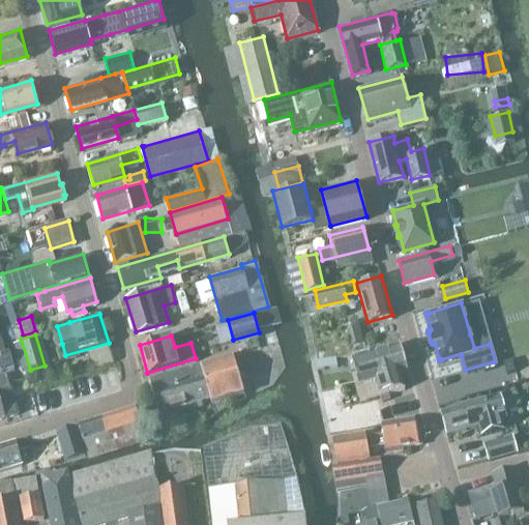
[(369,349),(353,353),(356,367),(359,380),(375,375),(380,392),(404,386),(400,369),(407,366),(400,343),(370,352),(369,349)]
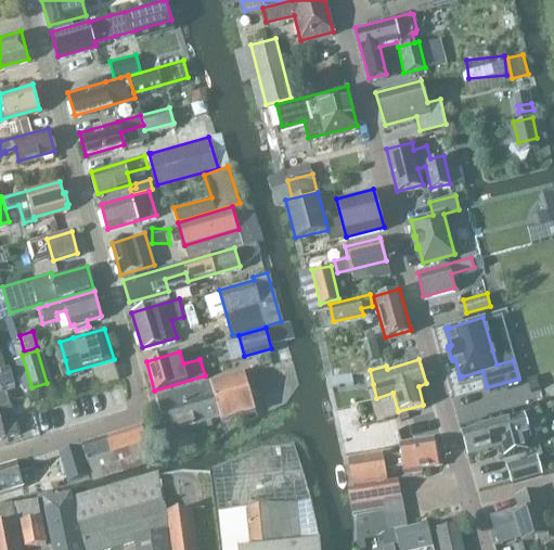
[(0,386),(14,382),(9,365),(0,367),(0,386)]
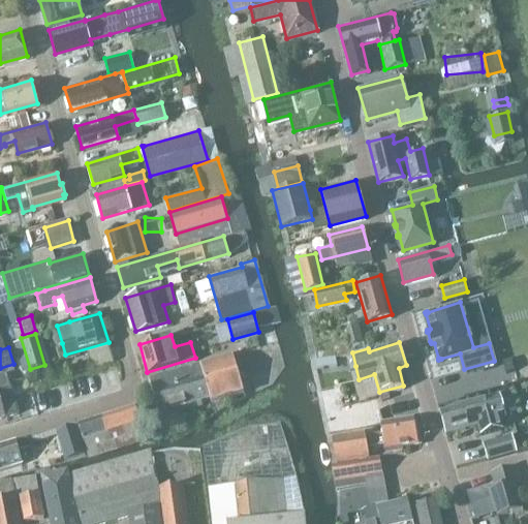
[(149,375),(159,410),(210,395),(211,399),(243,390),(231,350),(149,375)]
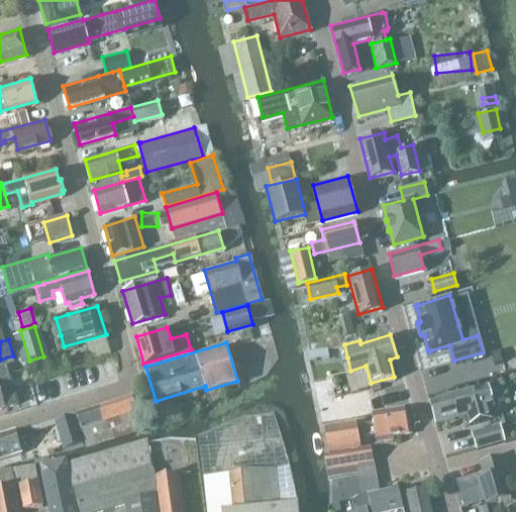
[(328,354),(327,346),(306,349),(308,357),(328,354)]
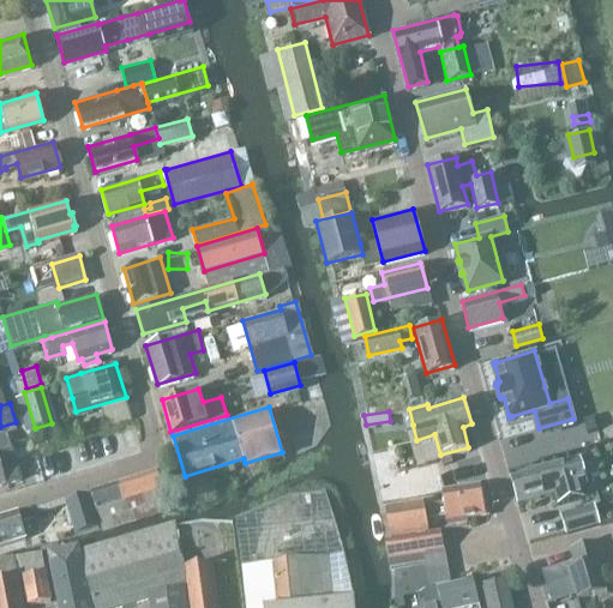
[(101,435),(127,423),(122,413),(96,425),(101,435)]
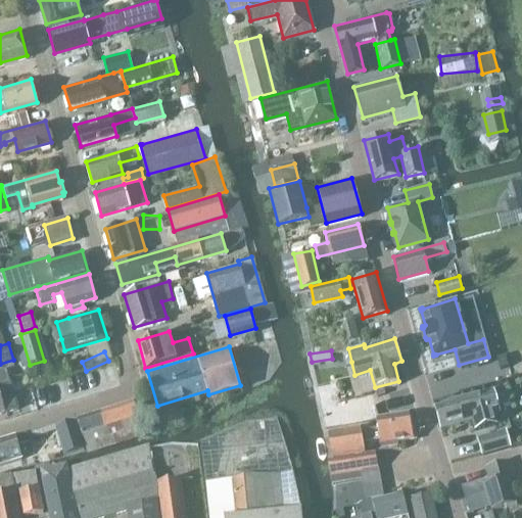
[(319,367),(324,396),(342,394),(337,365),(319,367)]
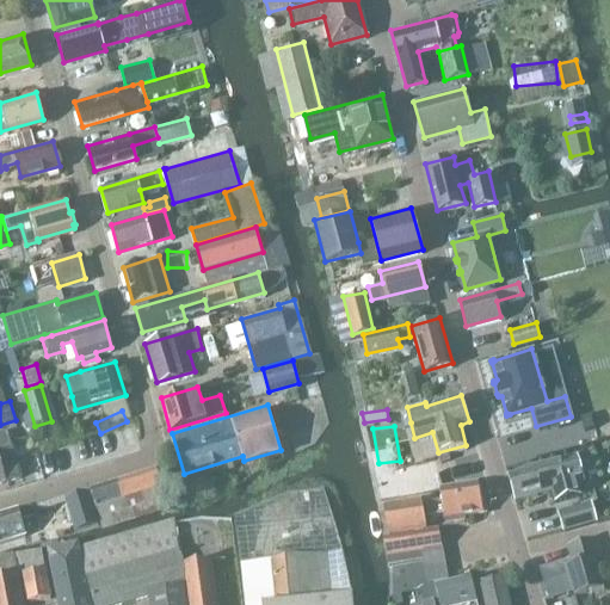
[(5,428),(0,430),(0,445),(10,443),(5,428)]
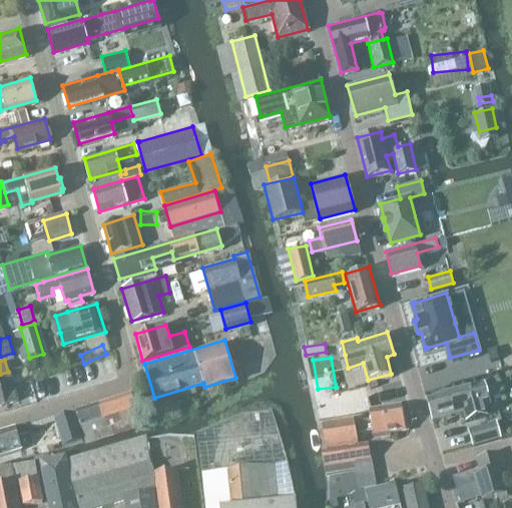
[(23,370),(26,396),(41,394),(38,368),(23,370)]
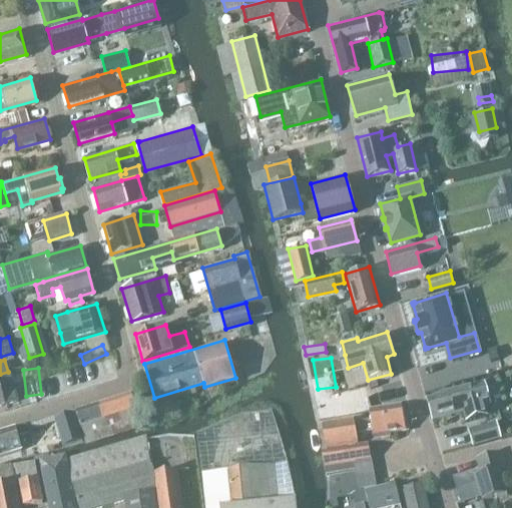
[(0,403),(17,398),(9,372),(0,375),(0,403)]
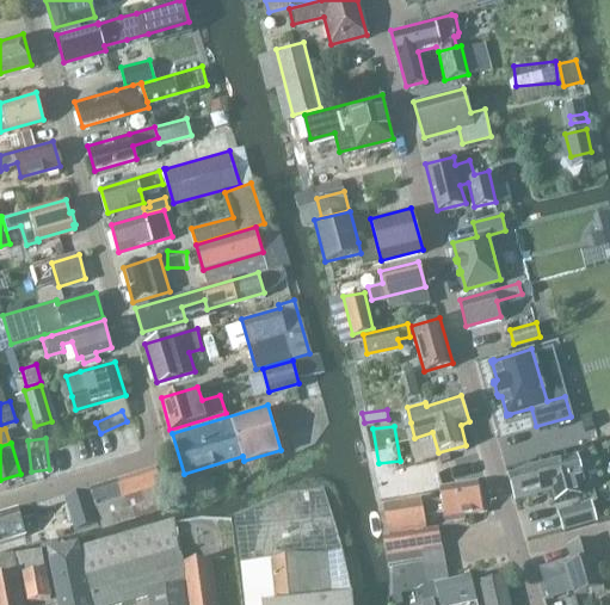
[(538,463),(507,473),(515,497),(552,487),(555,498),(580,492),(577,480),(584,477),(577,452),(538,463)]
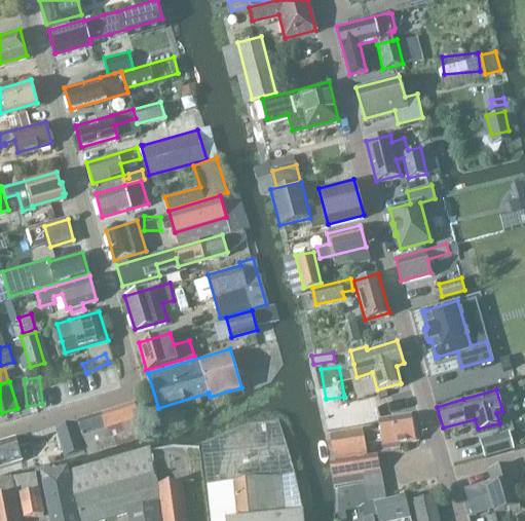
[(105,426),(100,411),(77,418),(81,434),(105,426)]
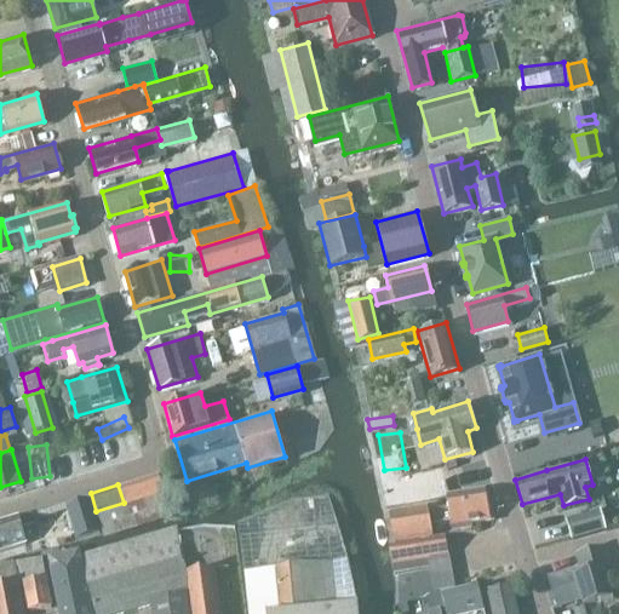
[(431,508),(434,521),(450,518),(452,528),(471,526),(470,521),(489,517),(485,487),(446,493),(448,505),(431,508)]
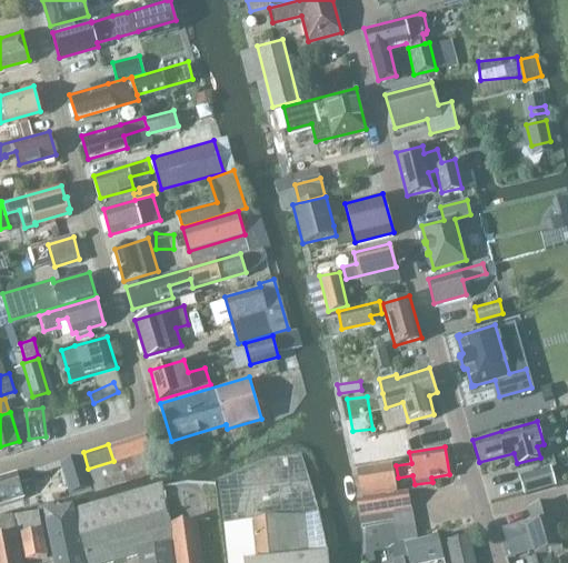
[(223,521),(253,518),(296,513),(319,511),(301,452),(267,455),(218,479),(223,521)]
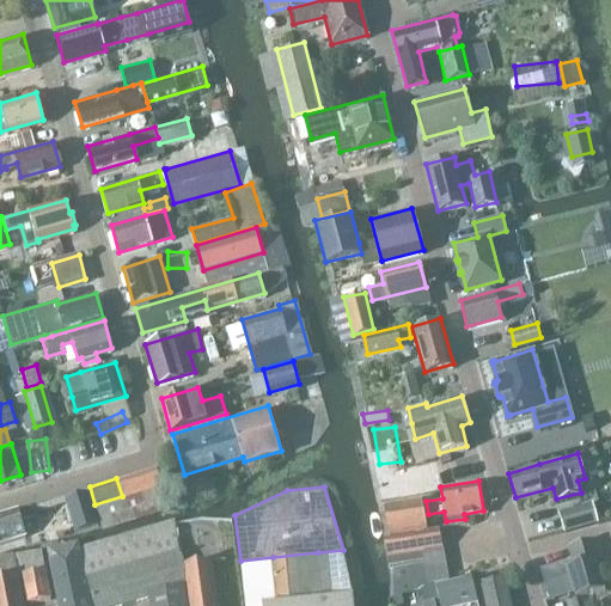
[(69,495),(79,527),(98,521),(87,489),(69,495)]
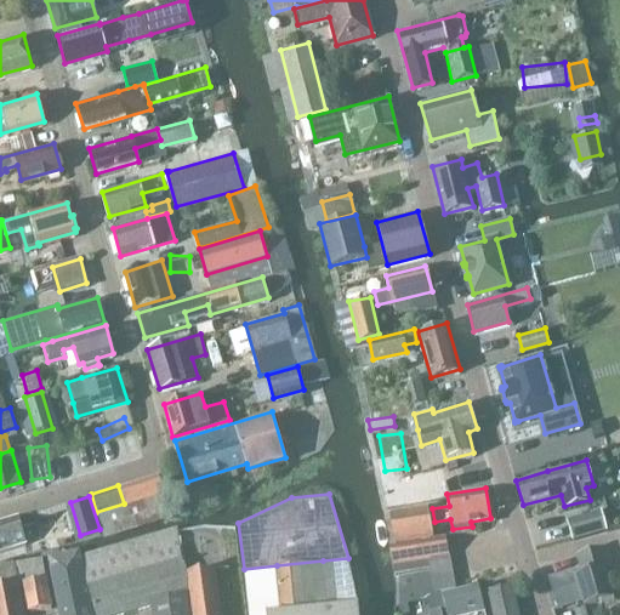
[(428,506),(390,512),(394,542),(433,536),(428,506)]
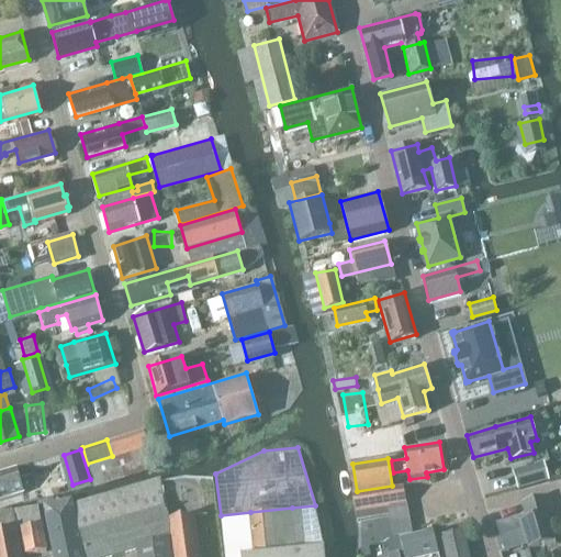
[(0,497),(23,490),(19,476),(32,471),(29,463),(0,470),(0,497)]
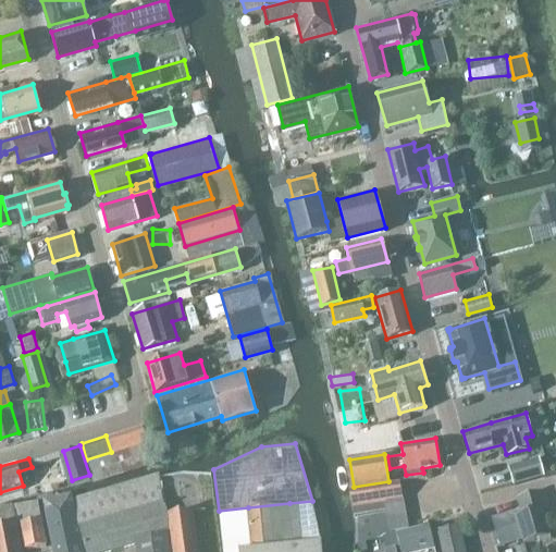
[(508,464),(514,481),(543,473),(540,460),(524,464),(523,460),(508,464)]
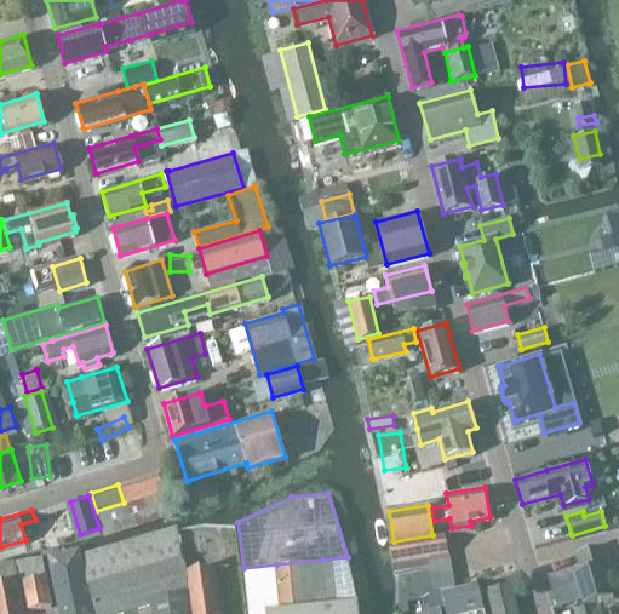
[(394,541),(388,543),(391,562),(448,554),(445,533),(433,535),(394,541)]
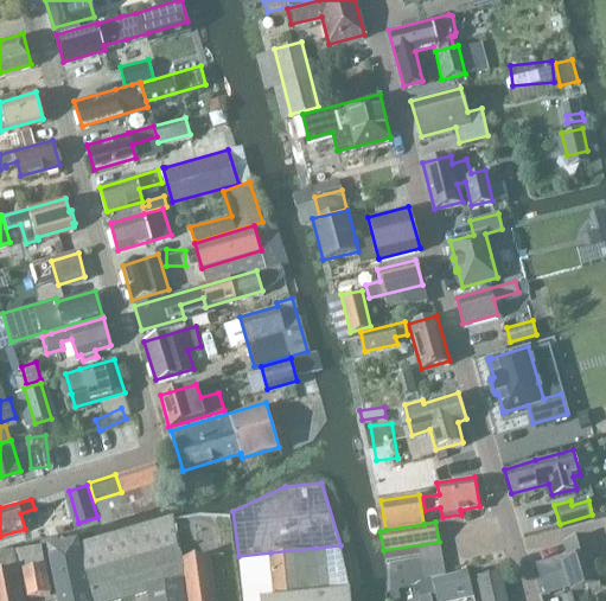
[(561,558),(571,589),(599,581),(589,550),(597,549),(591,530),(563,539),(568,556),(561,558)]
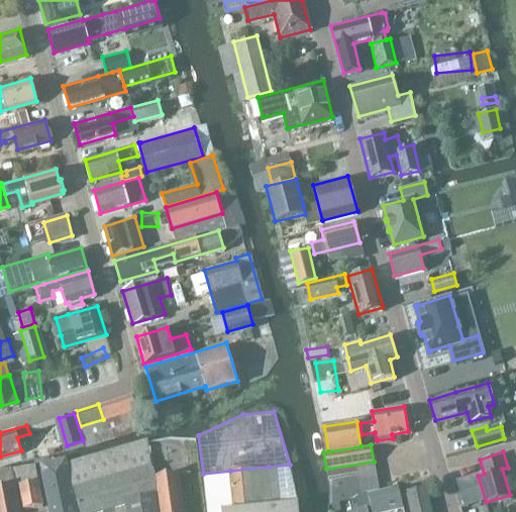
[(269,467),(230,471),(234,509),(222,510),(222,511),(298,511),(298,502),(290,465),(269,467)]
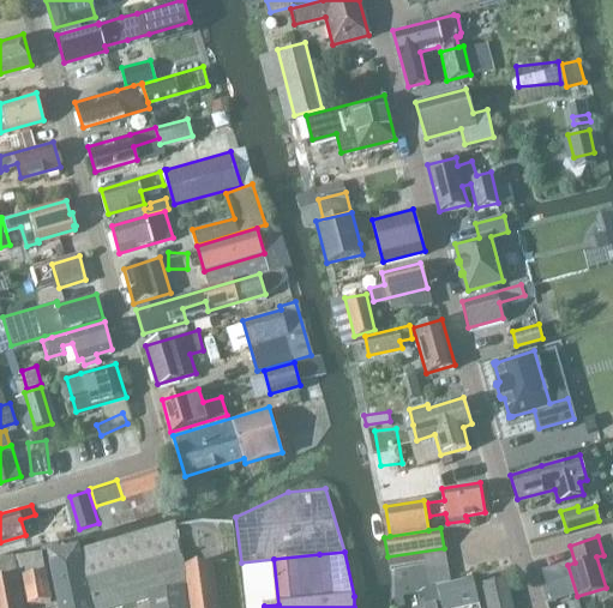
[(565,563),(544,569),(548,583),(569,577),(565,563)]
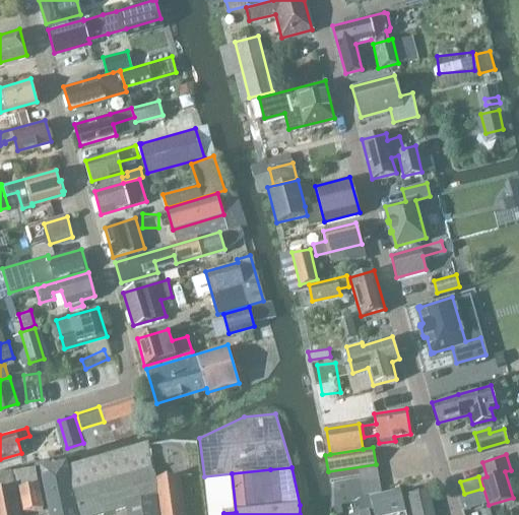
[(43,506),(39,481),(18,486),(22,510),(43,506)]
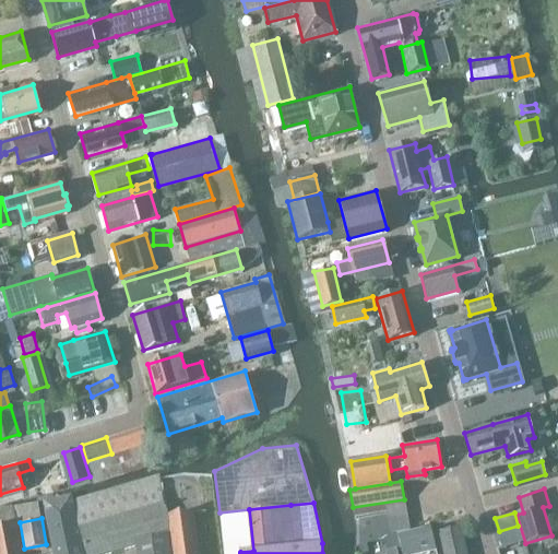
[(48,526),(54,553),(83,553),(78,520),(48,526)]
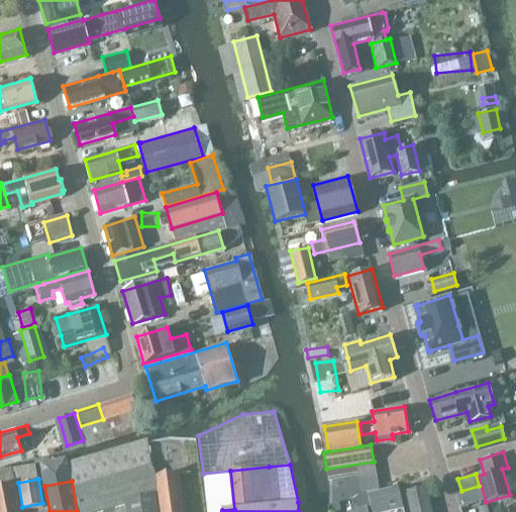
[(20,511),(15,483),(0,485),(0,511),(20,511)]
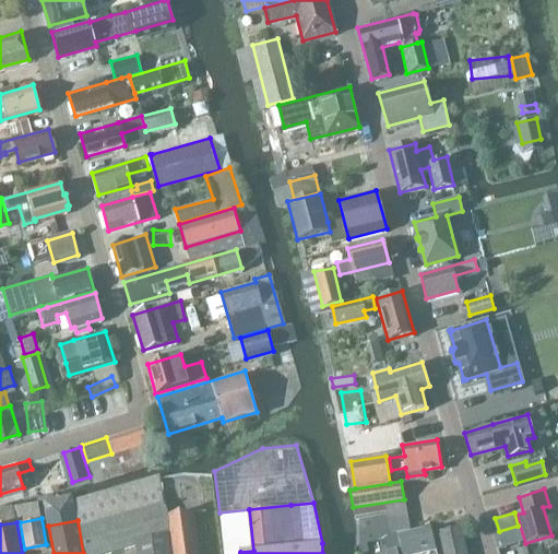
[(437,553),(430,523),(398,531),(402,553),(437,553)]
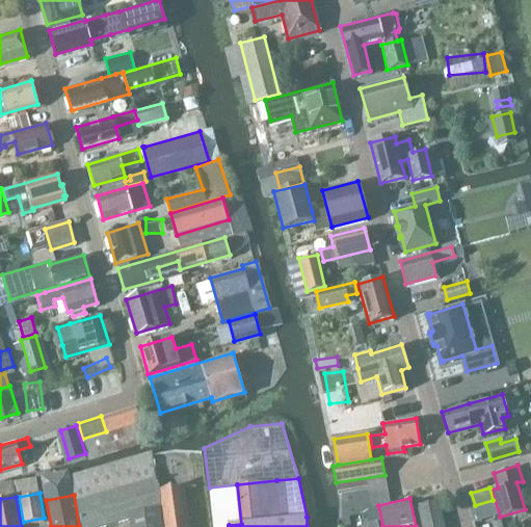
[(418,505),(422,526),(444,526),(437,500),(418,505)]
